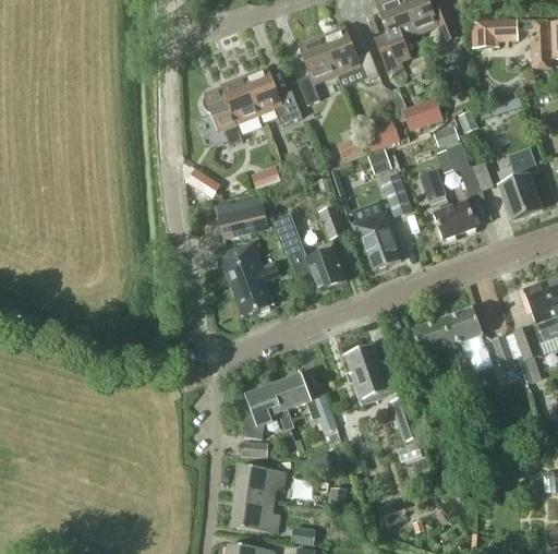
[(413,33),(401,0),(389,0),(376,5),(387,33),(375,37),(388,72),(403,67),(401,61),(411,57),(403,37),(413,33)]
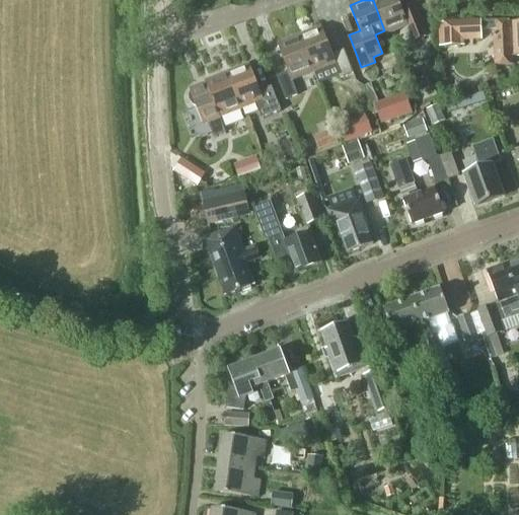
[(373,0),(384,30),(408,21),(414,37),(425,32),(416,9),(403,13),(398,0),(373,0)]
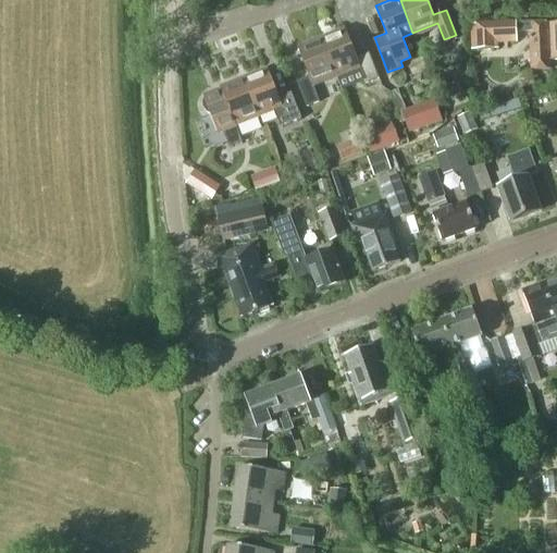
[(556,56),(556,20),(549,20),(529,21),(528,20),(517,20),(478,21),(479,47),(498,46),(498,40),(517,39),(517,29),(529,29),(529,36),(530,47),(530,66),(551,65),(551,62),(551,57),(556,56)]
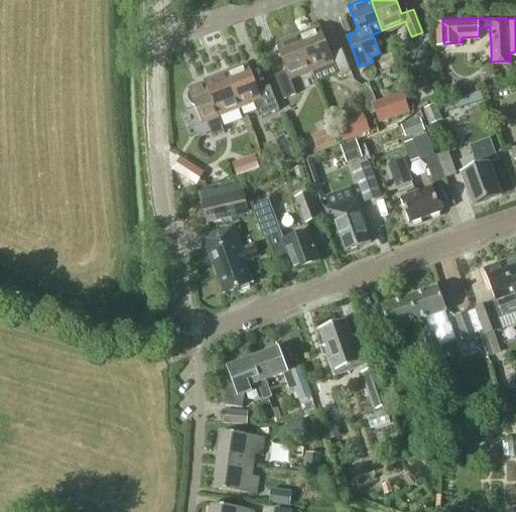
[(319,24),(297,33),(310,67),(332,58),(338,74),(350,70),(341,46),(330,50),(319,24)]
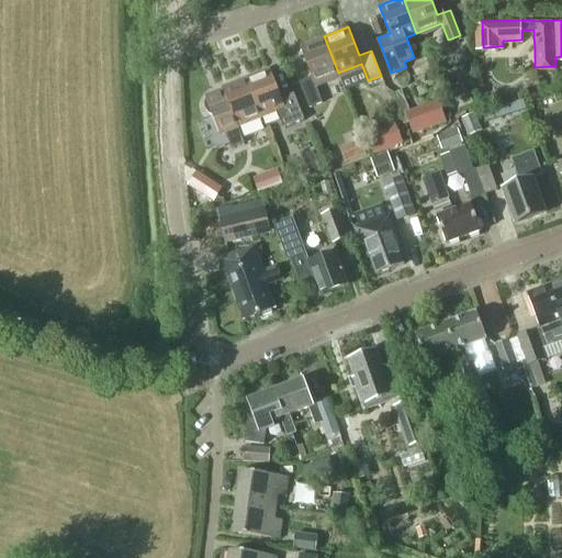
[(308,104),(322,100),(322,99),(315,82),(338,73),(324,36),(301,45),(311,73),(299,78),(308,104)]
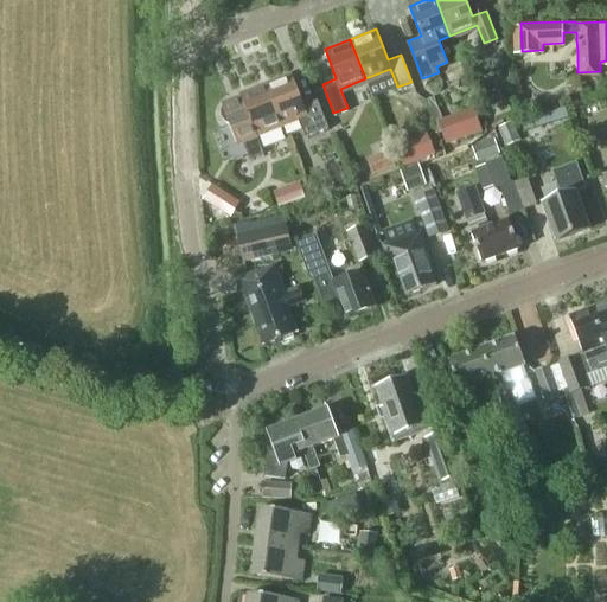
[(291,72),(264,83),(280,122),(298,116),(304,133),(327,125),(317,97),(302,102),(291,72)]
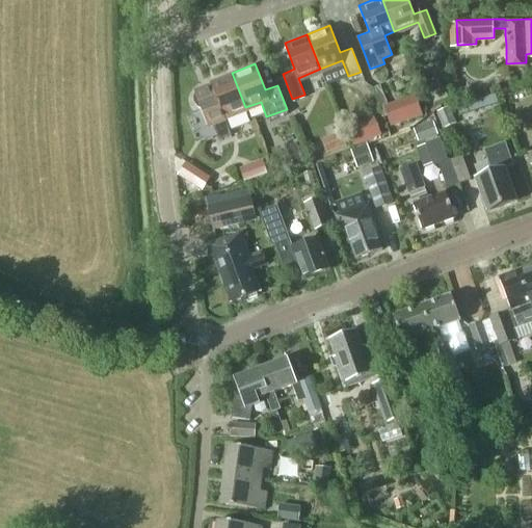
[(223,115),(245,107),(232,73),(210,81),(211,82),(198,87),(195,90),(193,95),(194,100),(196,103),(201,105),(206,105),(218,136),(230,132),(223,115)]
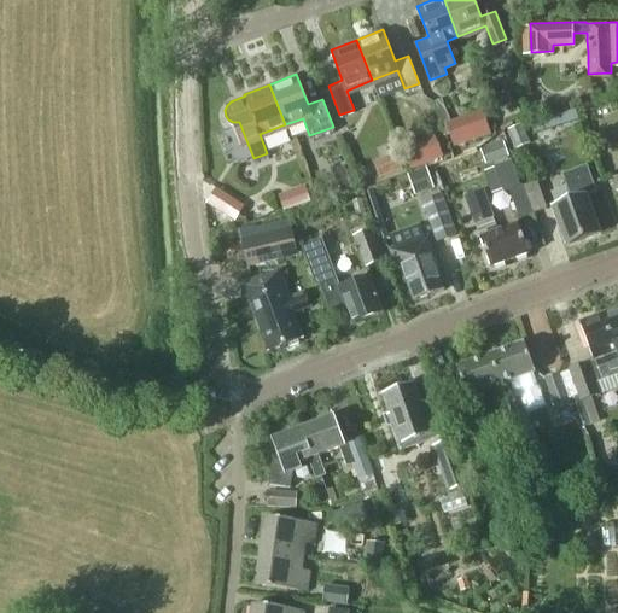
[(491,132),(483,106),(445,120),(455,145),(491,132)]
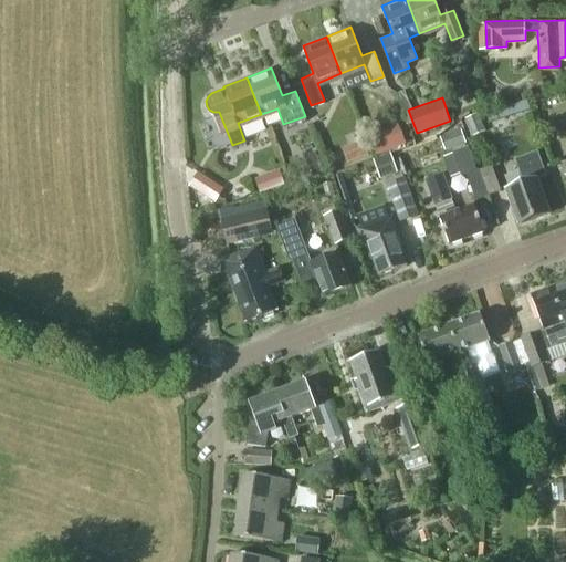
[(485,129),(478,111),(464,116),(472,135),(485,129)]
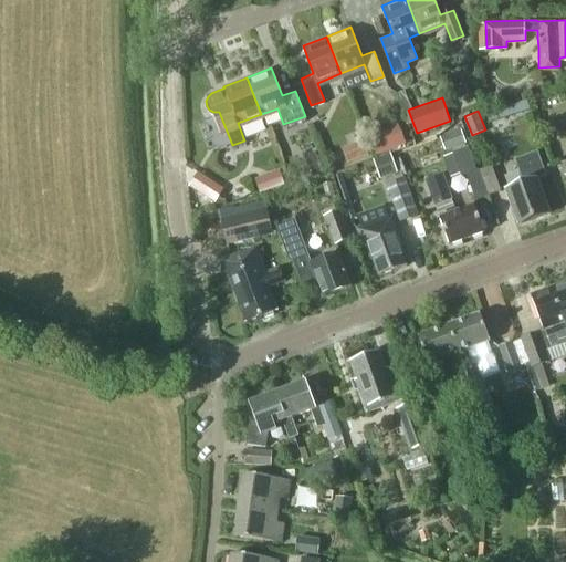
[(406,142),(398,122),(368,133),(377,154),(406,142)]
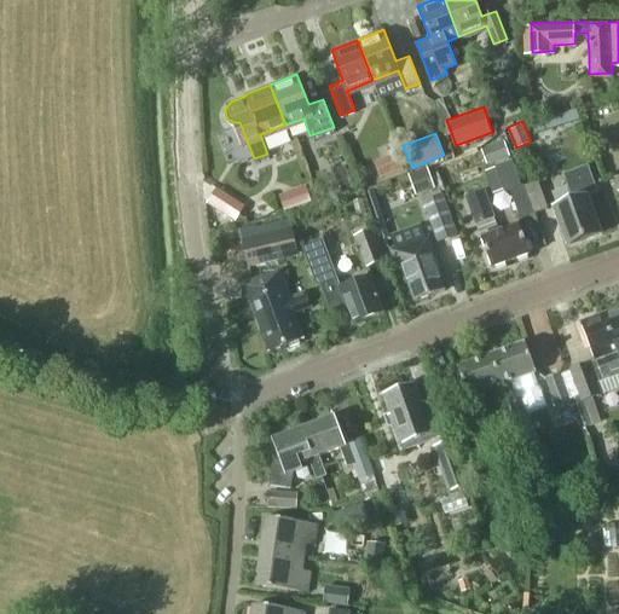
[(504,138),(487,144),(492,158),(510,152),(504,138)]
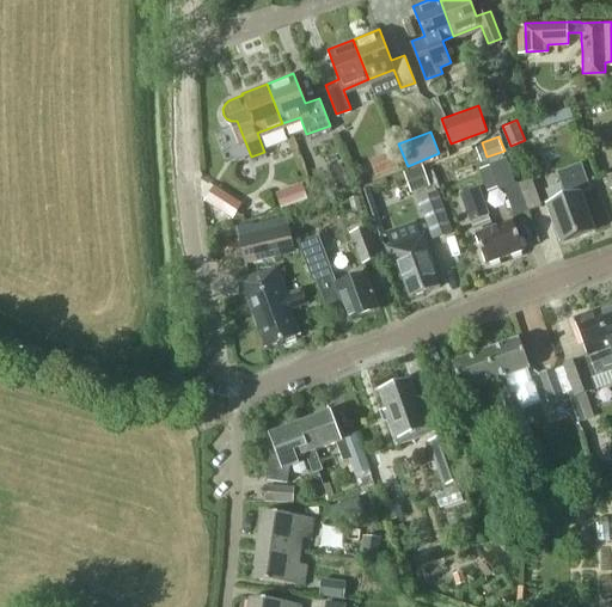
[(375,173),(398,165),(392,149),(369,158),(375,173)]
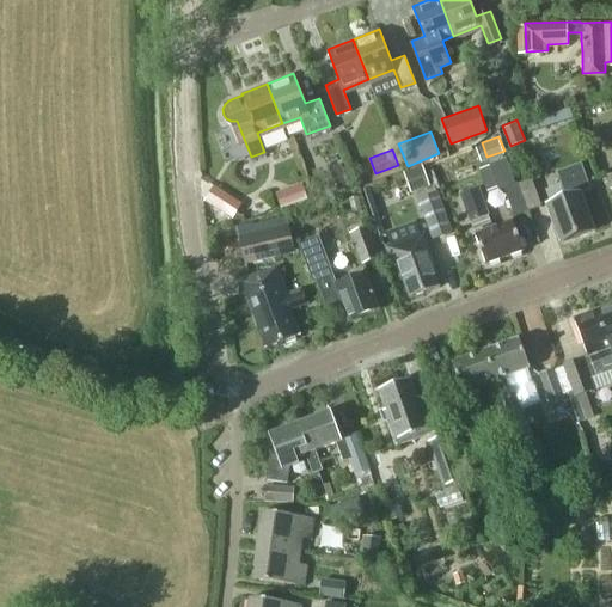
[(487,190),(497,185),(497,186),(515,181),(506,155),(478,166),(487,190)]
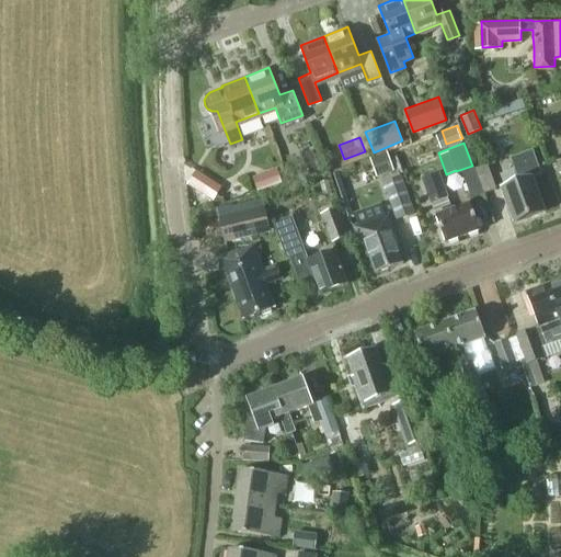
[(542,171),(534,147),(512,155),(519,178),(502,184),(514,219),(545,208),(533,174),(542,171)]
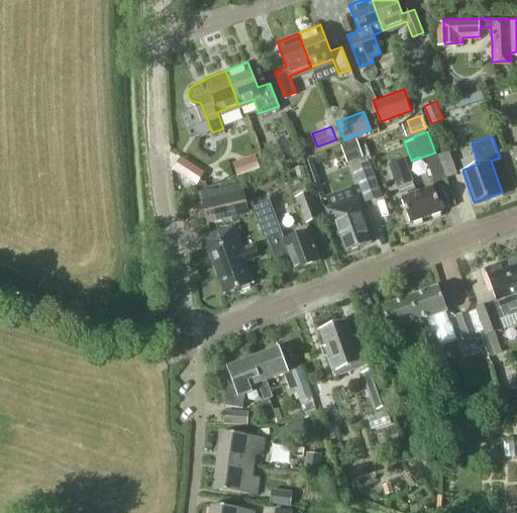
[(357,136),(343,140),(349,158),(363,152),(357,136)]
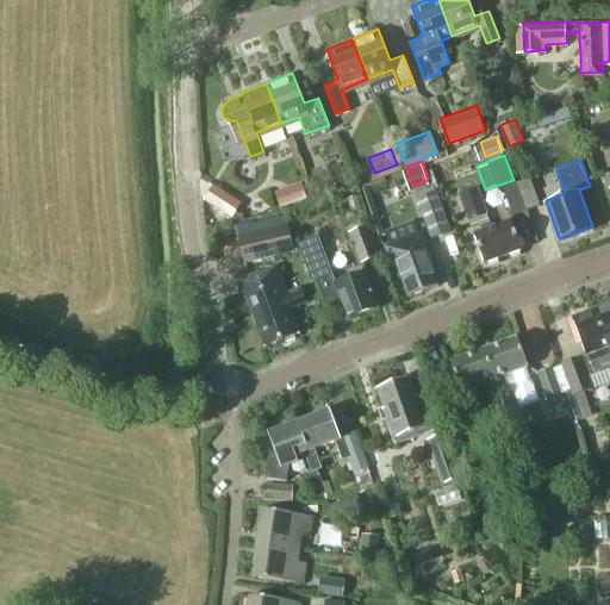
[(348,182),(340,162),(332,164),(328,178),(331,188),(348,182)]
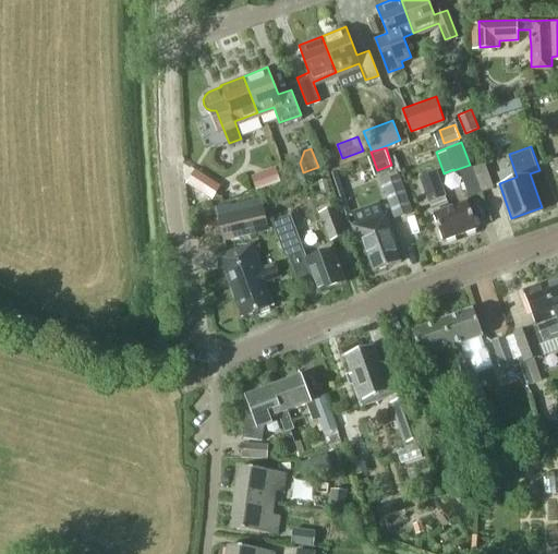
[(473,165),(482,190),(493,187),(484,161),(473,165)]
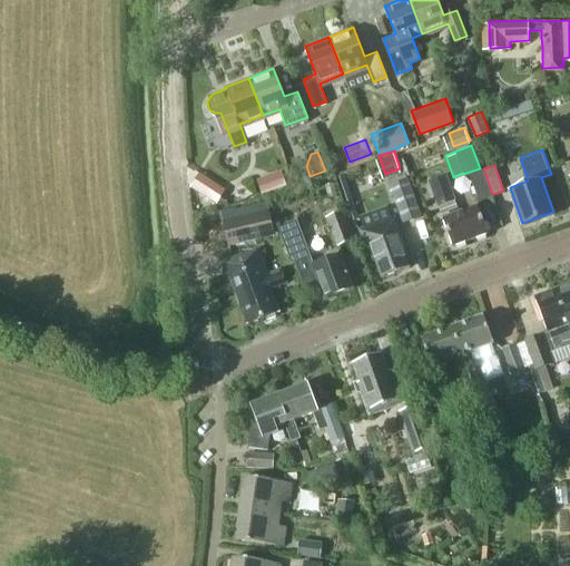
[(206,167),(197,183),(224,198),(233,183),(206,167)]
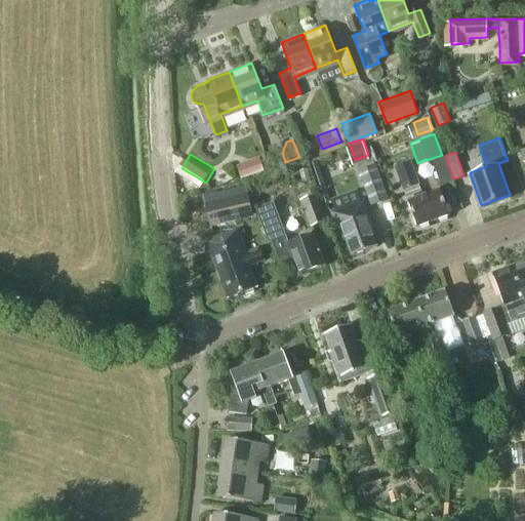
[(258,154),(247,158),(252,170),(264,167),(258,154)]
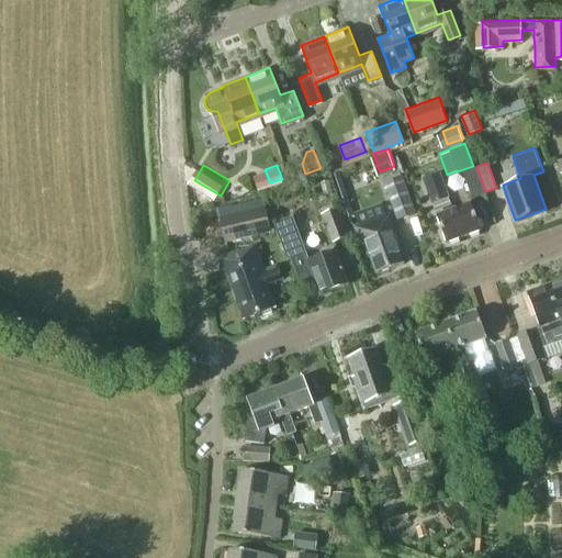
[(471,197),(485,191),(476,166),(462,171),(471,197)]
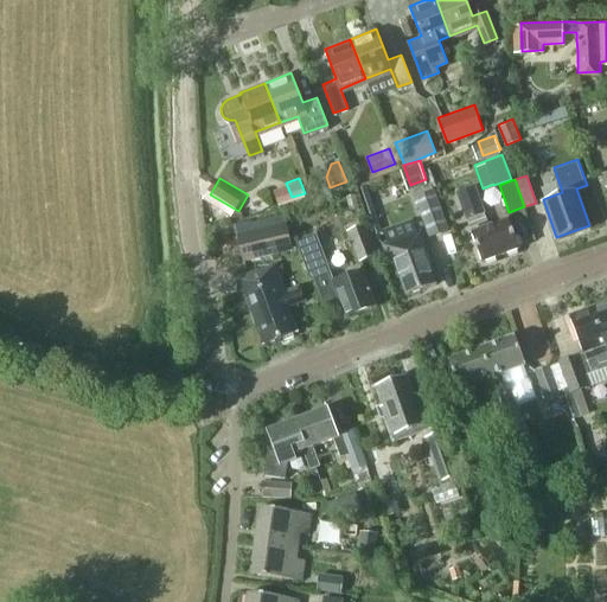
[(379,205),(371,183),(360,187),(369,209),(379,205)]
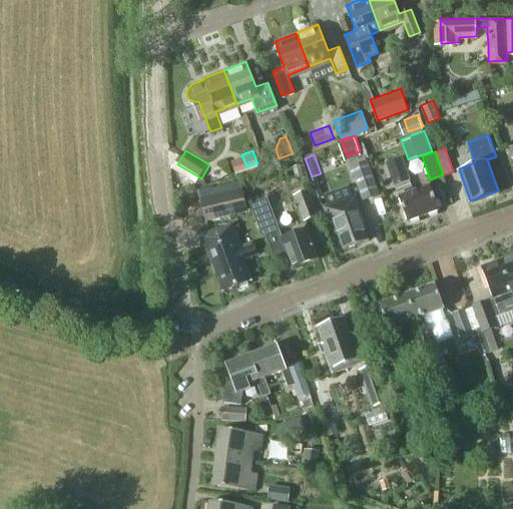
[(409,177),(401,155),(386,161),(394,183),(409,177)]
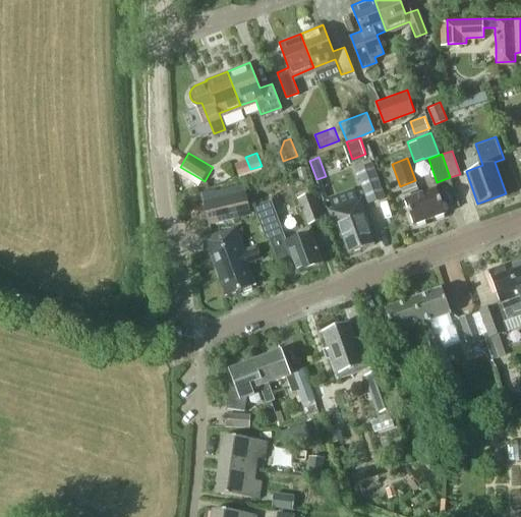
[(385,195),(372,161),(355,167),(368,202),(385,195)]
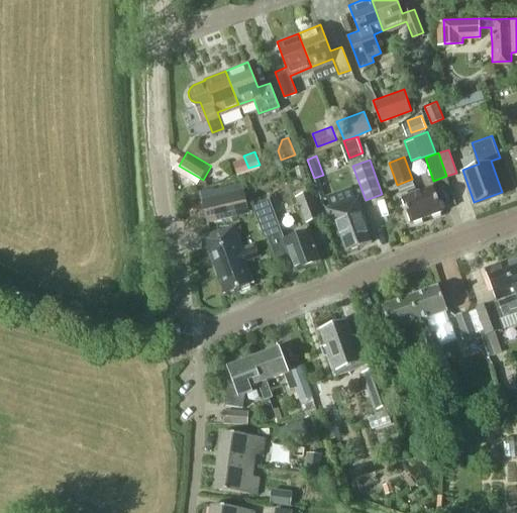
[(247,211),(240,181),(211,188),(211,187),(198,190),(205,221),(247,211)]
